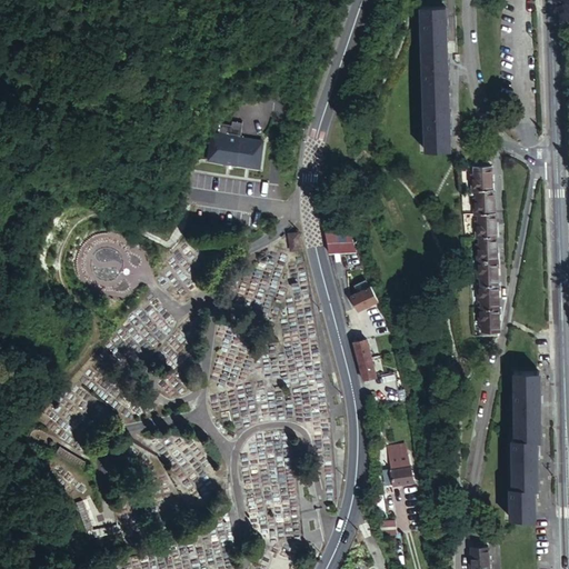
[(421,5),(425,148),(448,147),(446,3),(421,5)]
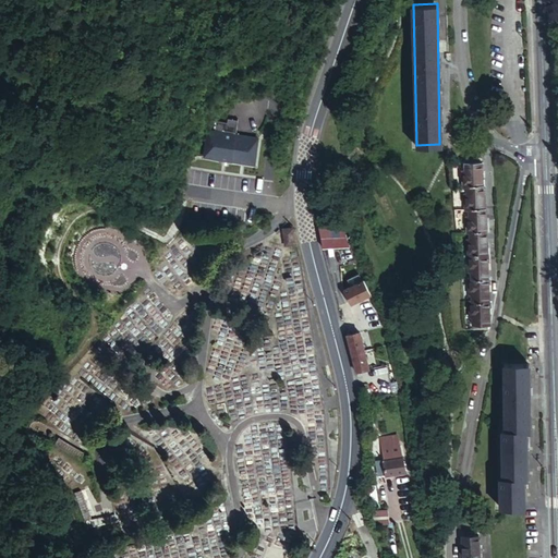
[(239,125),(230,123),(217,122),(216,132),(209,131),(206,157),(222,159),(230,160),(256,164),(261,137),(238,135),(239,125)]
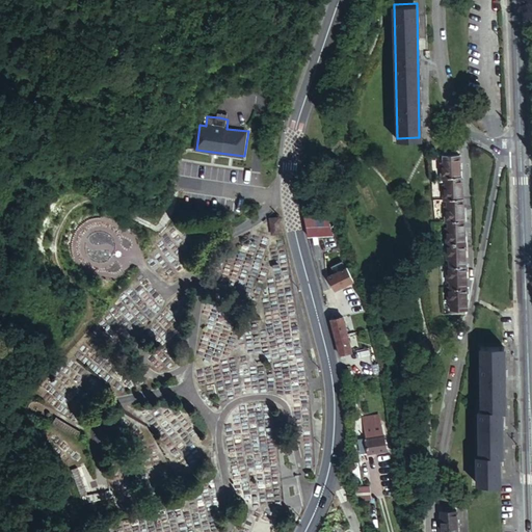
[(459,160),(459,152),(443,152),(443,160),(443,164),(441,164),(442,175),(444,175),(459,174),(459,166),(459,160)]
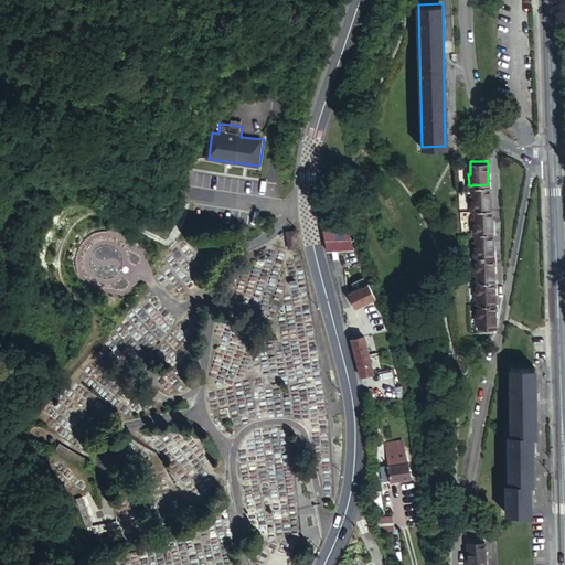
[(470,198),(470,208),(473,208),(489,208),(489,184),(488,184),(471,185),(472,193),(472,198),(470,198)]
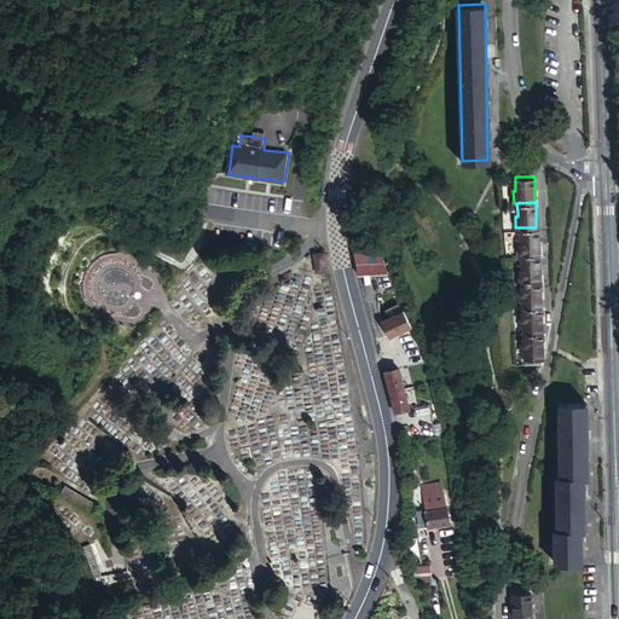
[(516,242),(518,255),(520,255),(539,254),(538,238),(538,227),(536,227),(519,227),(520,237),(520,242),(516,242)]
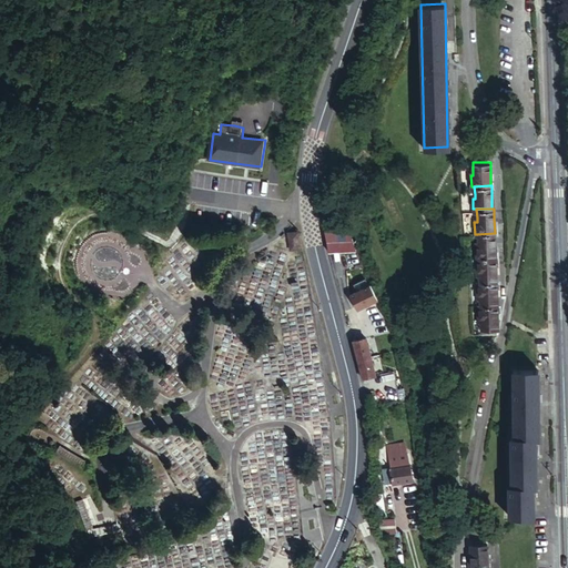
[(297,247),(304,246),(302,239),(301,232),(294,234),(295,239),(297,247)]
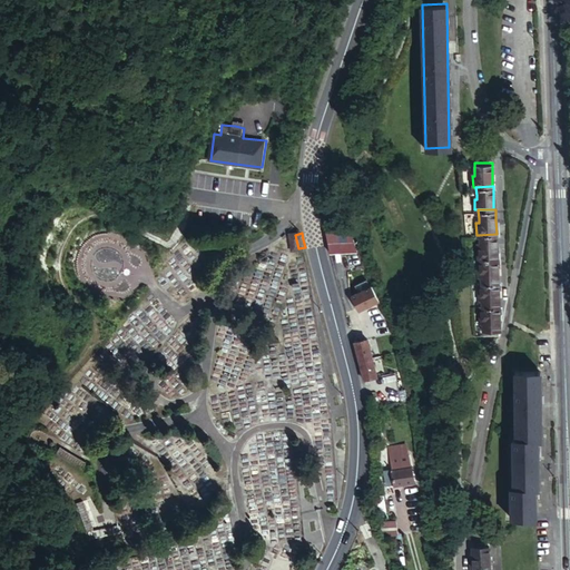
[(477,247),(478,258),(497,257),(497,243),(497,234),(479,235),(479,243),(479,247),(477,247)]
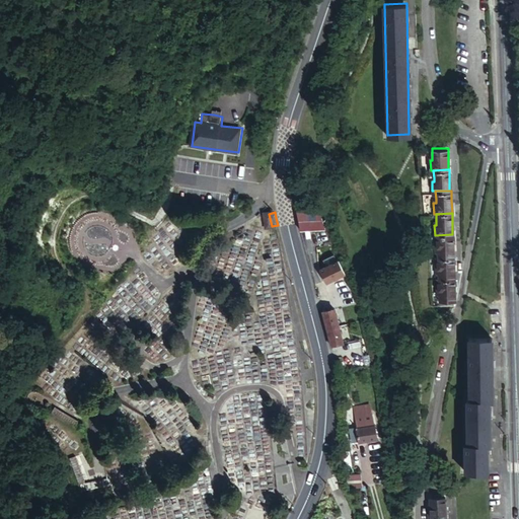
[(269,231),(279,229),(278,225),(272,226),(270,218),(269,214),(265,215),(269,231)]
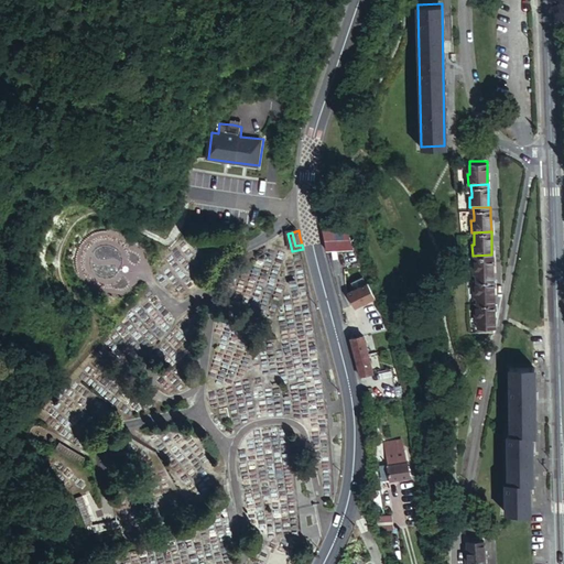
[(476,272),(476,279),(492,279),(492,267),(491,255),(473,256),(473,268),(475,268),(476,272)]
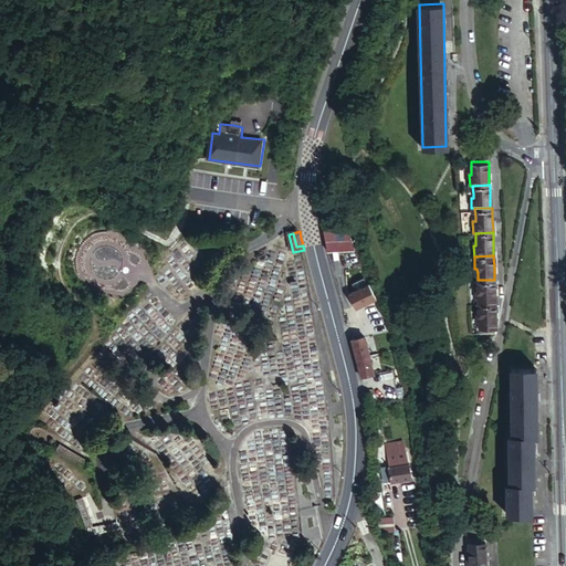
[(357,308),(379,297),(371,280),(349,292),(357,308)]
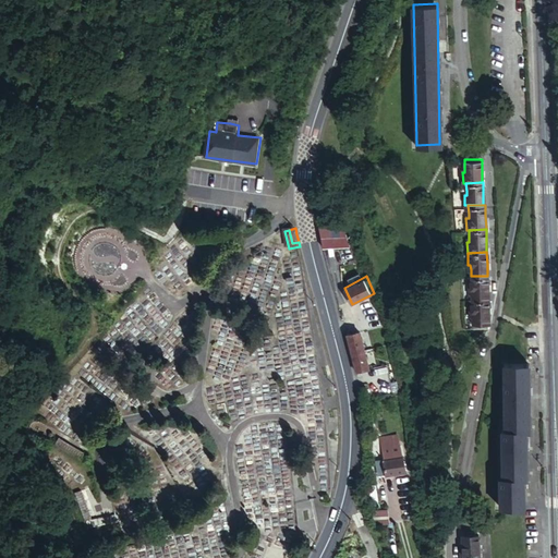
[(471,294),(472,301),(488,300),(487,289),(487,276),(471,276),(468,277),(469,290),(471,290),(471,294)]
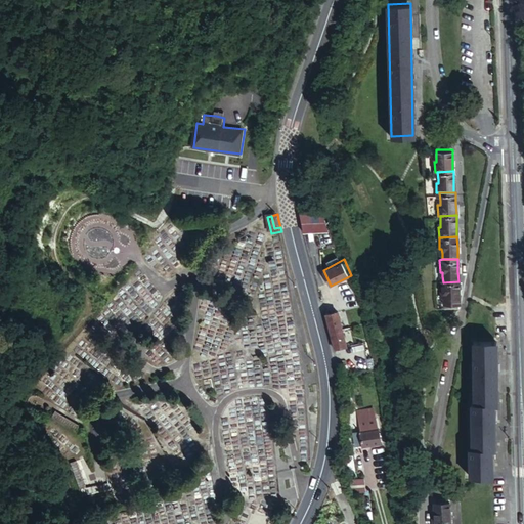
[(443,303),(457,303),(459,299),(459,281),(443,282),(440,282),(441,293),(443,293),(443,297),(443,303)]
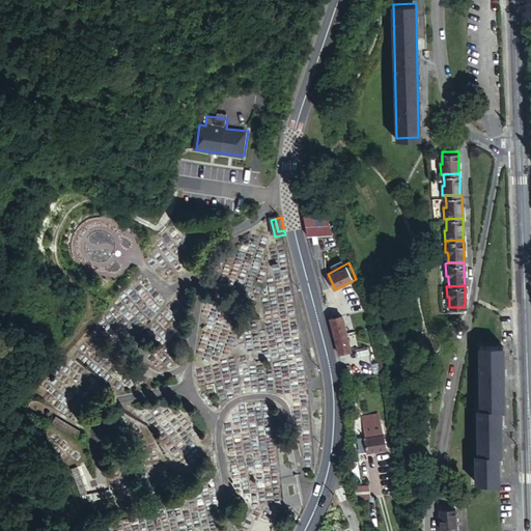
[(328,317),(332,334),(344,331),(340,314),(328,317)]
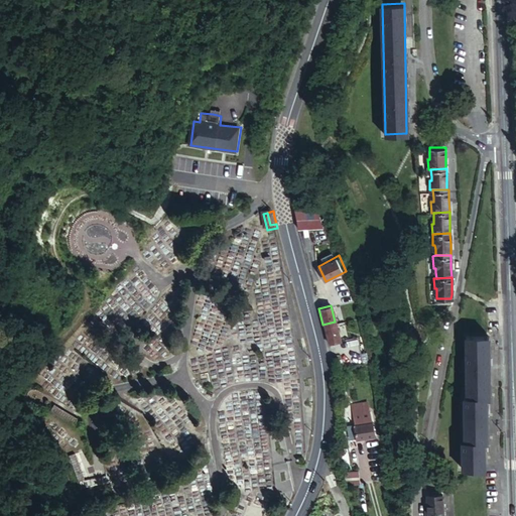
[(335,321),(323,325),(328,342),(340,339),(335,321)]
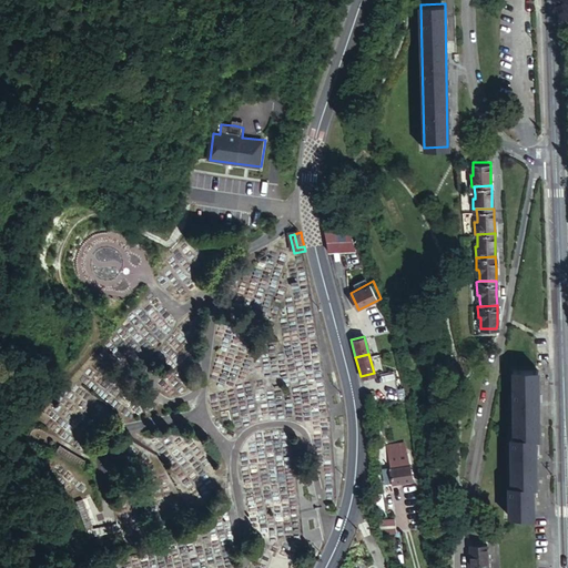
[(515,438),(511,438),(513,485),(508,485),(509,516),(535,515),(534,485),(536,485),(535,438),(538,438),(537,371),(513,372),(515,438)]
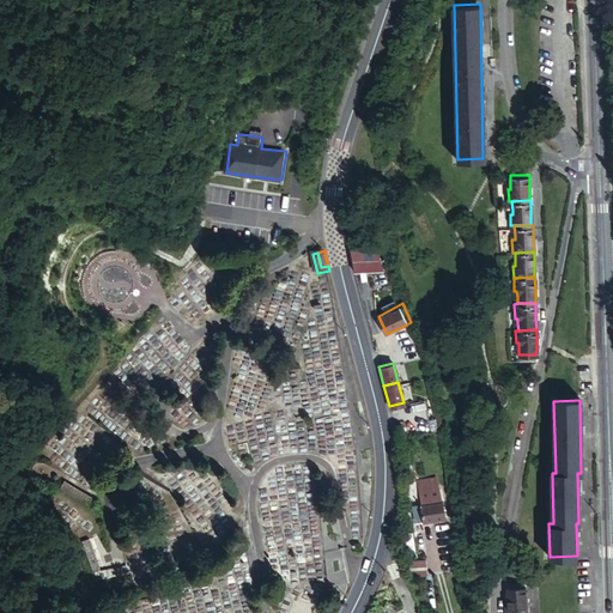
[(407,507),(411,523),(445,517),(442,499),(439,501),(437,489),(436,489),(434,477),(417,479),(422,504),(407,507)]
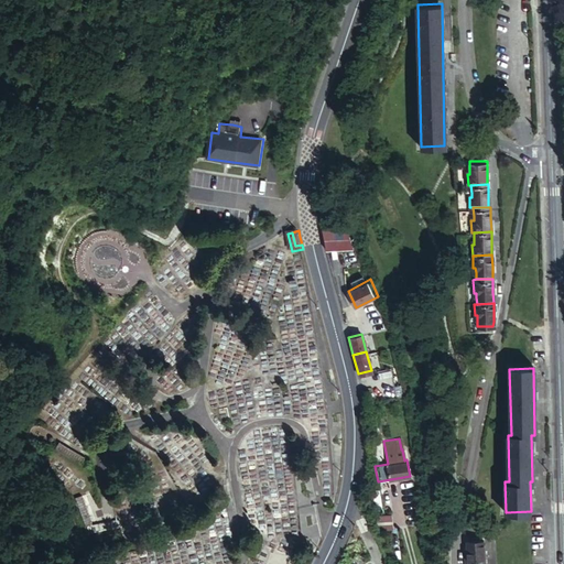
[(379,491),(381,506),(388,505),(387,490),(379,491)]
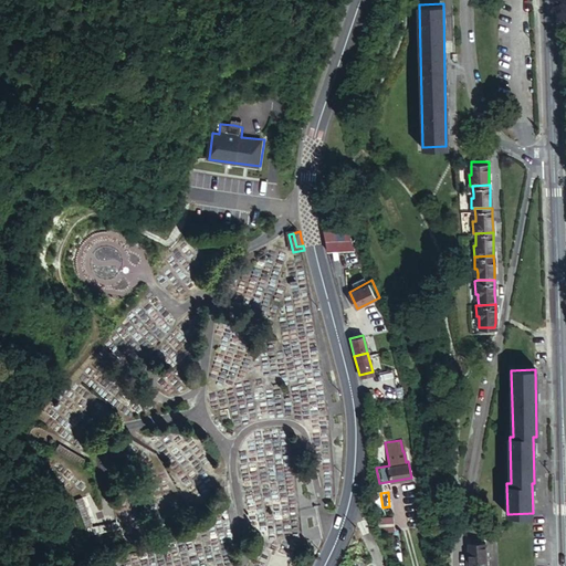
[(389,506),(383,507),(384,516),(375,517),(377,532),(392,530),(389,506)]
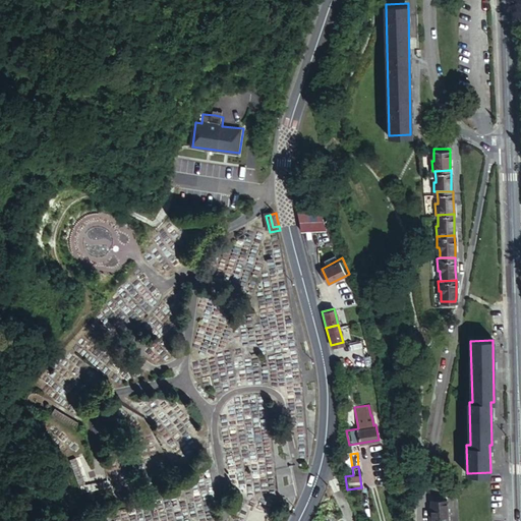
[(447,498),(430,499),(430,506),(430,510),(428,510),(429,520),(431,520),(448,519),(448,511),(448,507),(447,498)]
